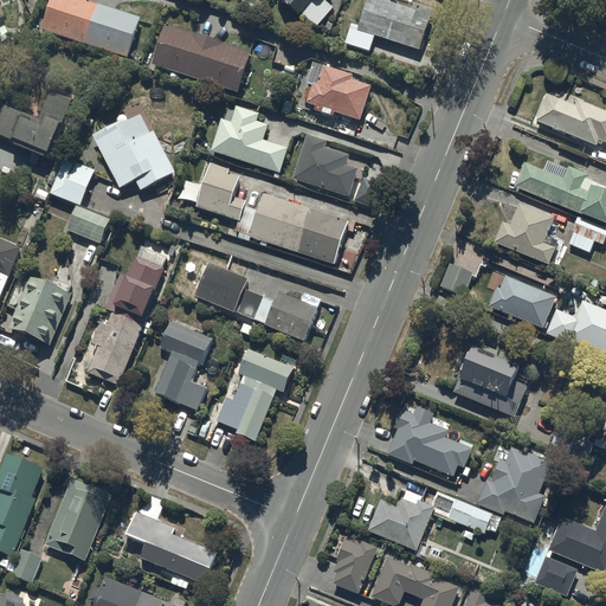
[(85,44),(98,4),(88,0),(51,0),(43,30),(85,44)]
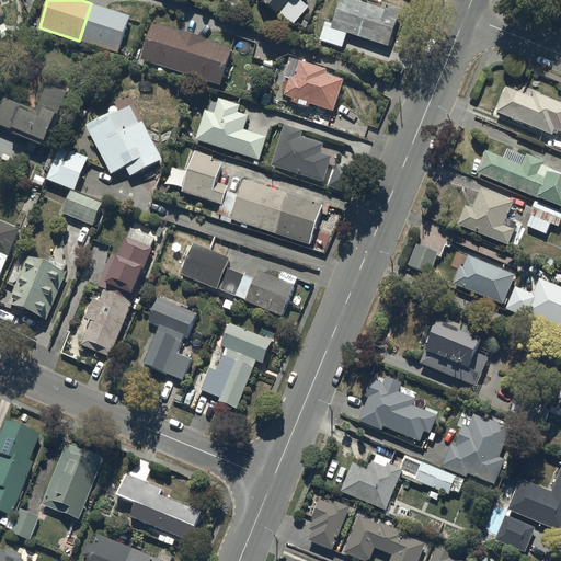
[(294,24),(309,7),(300,0),(261,0),(277,13),(278,11),(294,24)]
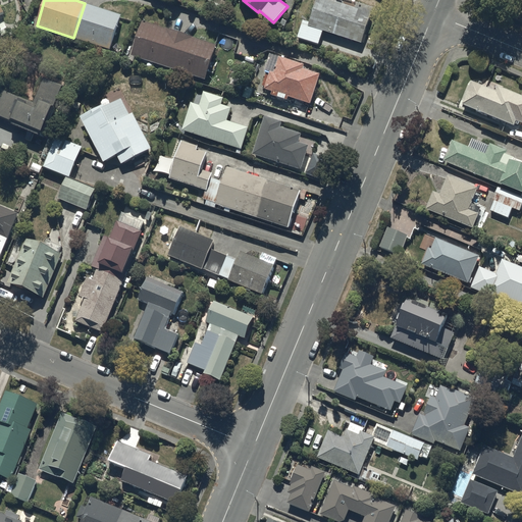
[(323,31),(362,43),(373,8),(357,2),(355,8),(329,0),(316,0),(309,22),(303,20),(298,37),(318,44),(323,31)]
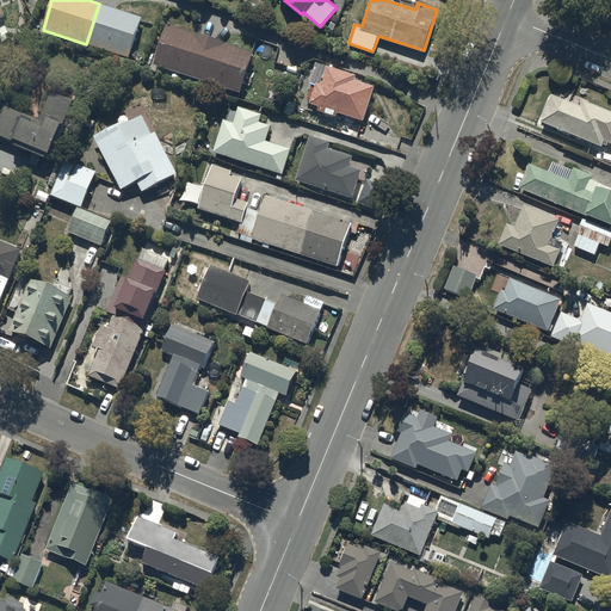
[(86,44),(129,57),(142,17),(99,4),(86,44)]
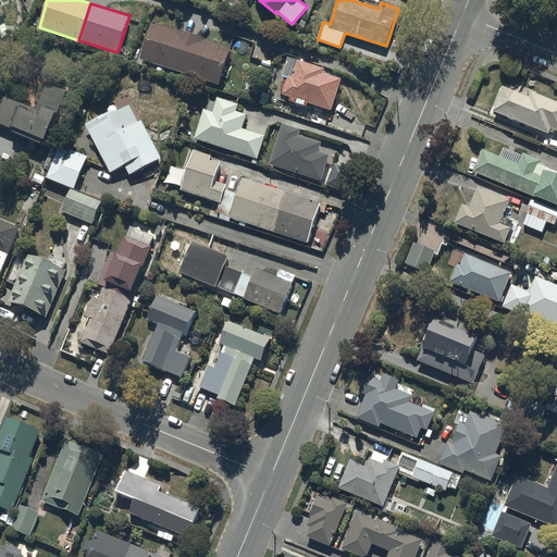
[(152,23),(140,59),(220,85),(232,48),(152,23)]
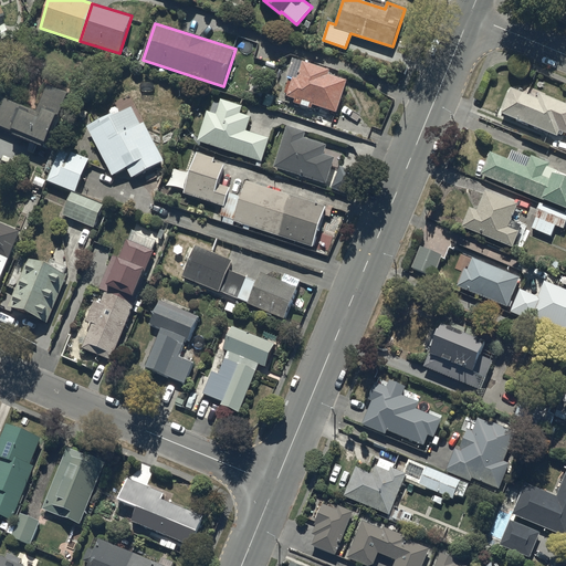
[(293,77),(286,96),(336,113),(347,81),(328,75),(331,71),(303,62),(297,79),(293,77)]
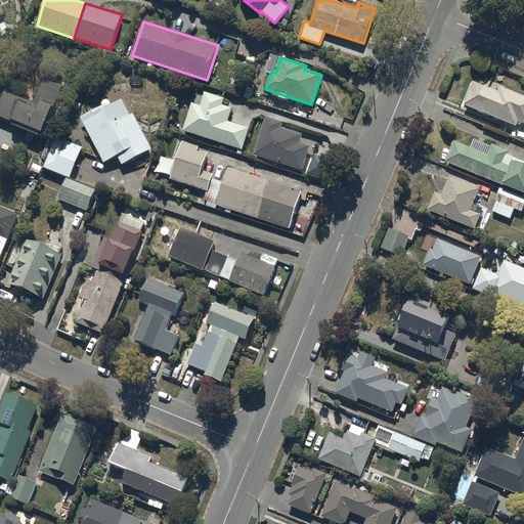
[(3,89),(0,96),(0,116),(43,134),(63,86),(44,78),(34,102),(3,89)]
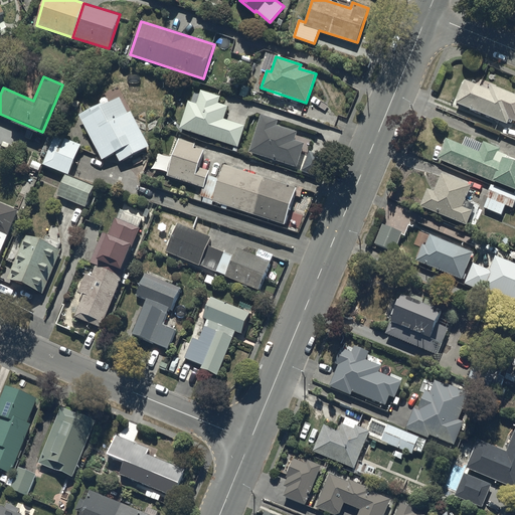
[(489,89),(465,78),(456,102),(507,123),(508,121),(511,122),(512,120),(514,120),(514,93),(492,82),(489,89)]
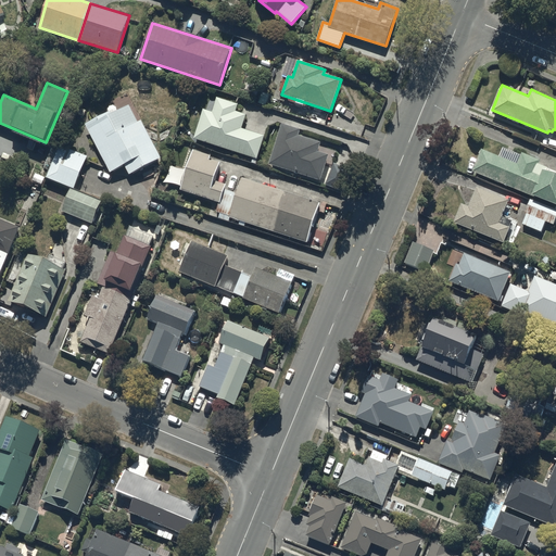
[(194,139),(257,159),(265,136),(241,128),(245,115),(236,112),(238,104),(217,98),(213,112),(204,110),(194,139)]
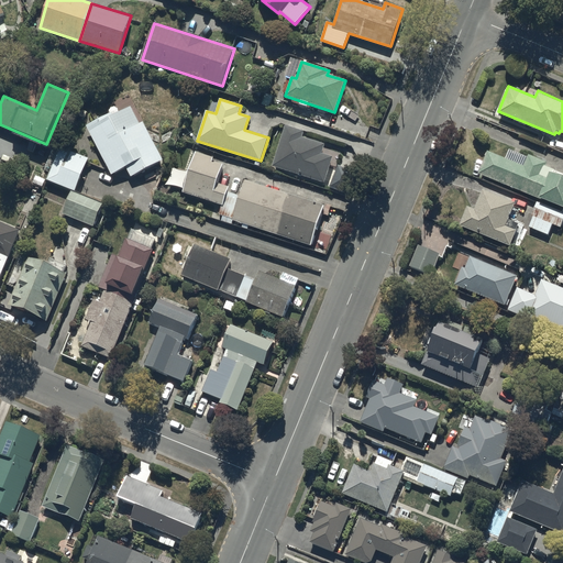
[(127,167),(132,177),(164,161),(143,122),(140,124),(131,107),(114,116),(112,113),(87,127),(112,175),(127,167)]
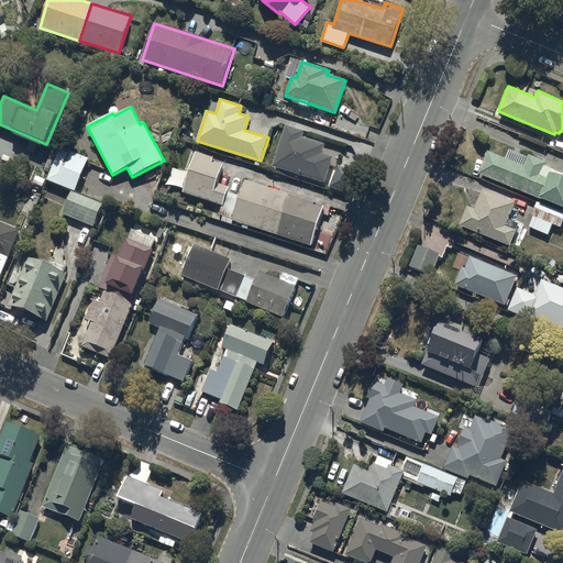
[(273,166),(324,183),(333,157),(322,154),(324,145),(302,138),(305,132),(286,125),(273,166)]
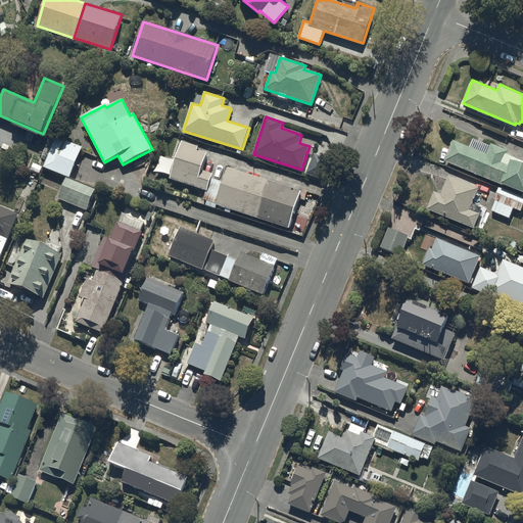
[(44,168),(69,178),(83,147),(56,137),(44,168)]
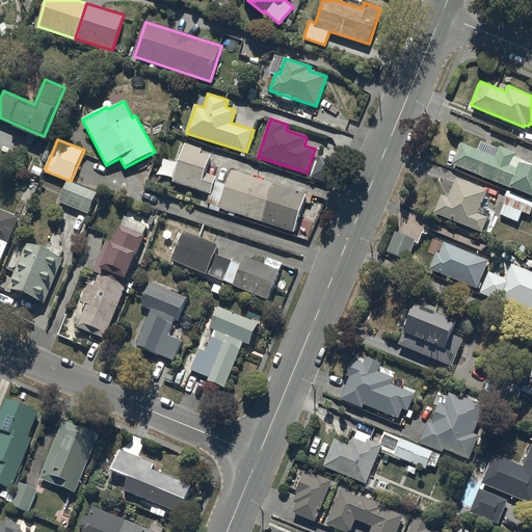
[(478,149),(461,142),(452,164),(531,196),(531,163),(514,157),(516,153),(500,145),(499,147),(481,139),(478,149)]
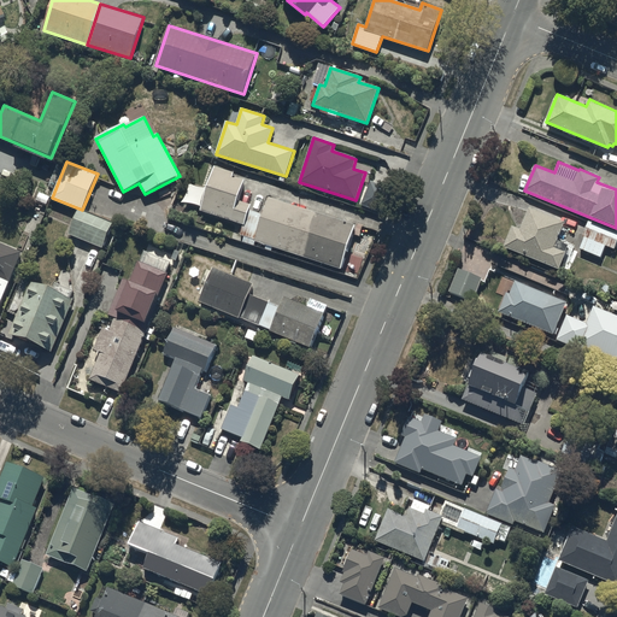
[(234,174),(215,168),(199,216),(244,230),(251,205),(239,201),(246,181),(233,176),(234,174)]
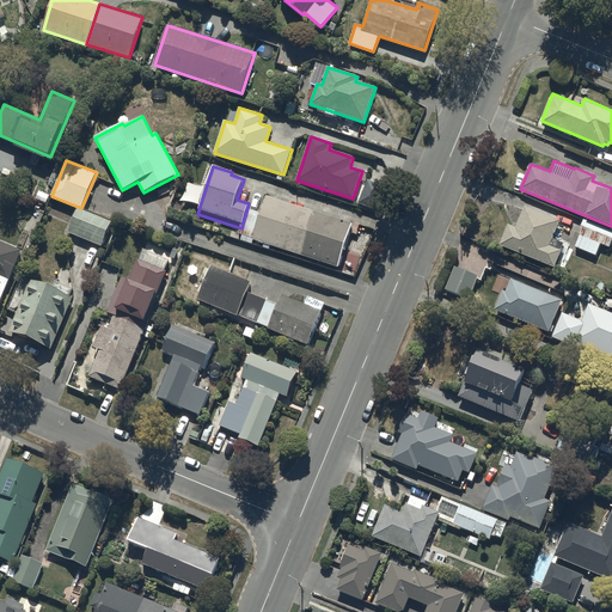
[(368,181),(359,203),(377,210),(386,188),(368,181)]
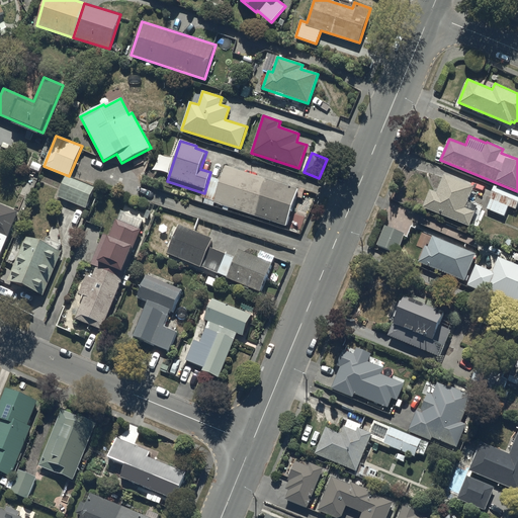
[(213,202),(286,227),(298,190),(226,166),(213,202)]
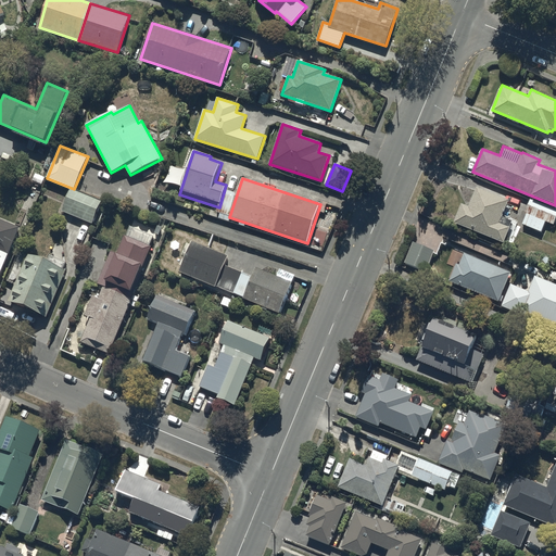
[(508,200),(477,187),(469,205),(462,202),(454,222),(504,242),(510,227),(500,223),(508,200)]
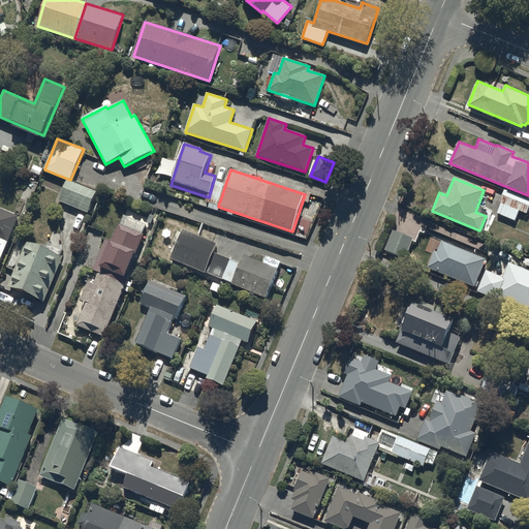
[(59,200),(88,213),(97,191),(67,180),(59,200)]
